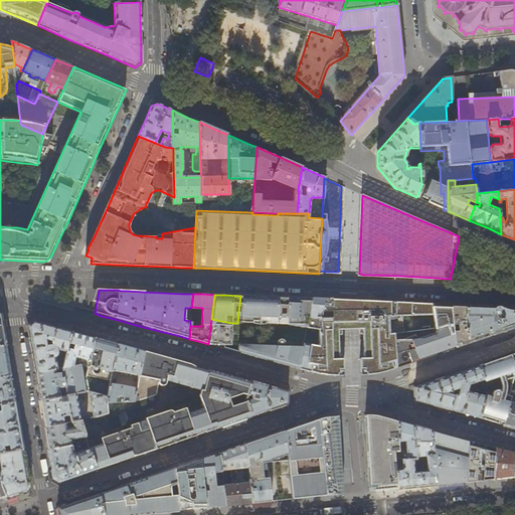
[(291,298),(273,297),(265,297),(256,297),(255,297),(255,296),(247,296),(240,295),(240,296),(237,323),(254,324),(286,325),(306,329),(307,324),(311,299),(291,298)]
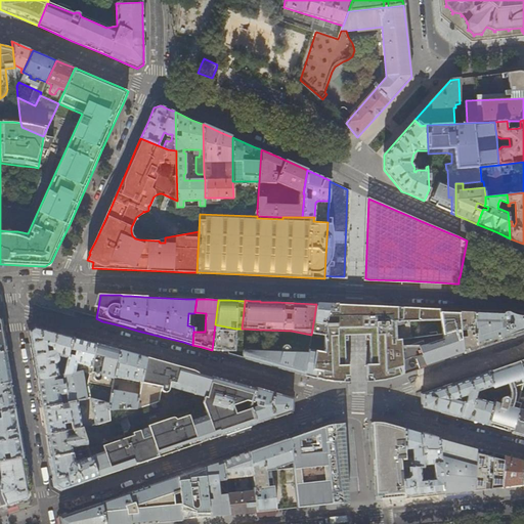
[(308,353),(304,375),(312,377),(315,378),(316,377),(344,376),(344,346),(347,346),(347,335),(356,335),(364,335),(365,346),(368,346),(369,375),(374,375),(392,375),(400,374),(401,375),(404,374),(401,341),(398,341),(397,338),(396,338),(396,328),(403,326),(409,322),(441,320),(440,309),(430,309),(412,308),(367,306),(356,306),(344,305),(333,304),(316,304),(312,330),(311,335),(323,337),(323,347),(323,351),(309,348),(308,353)]
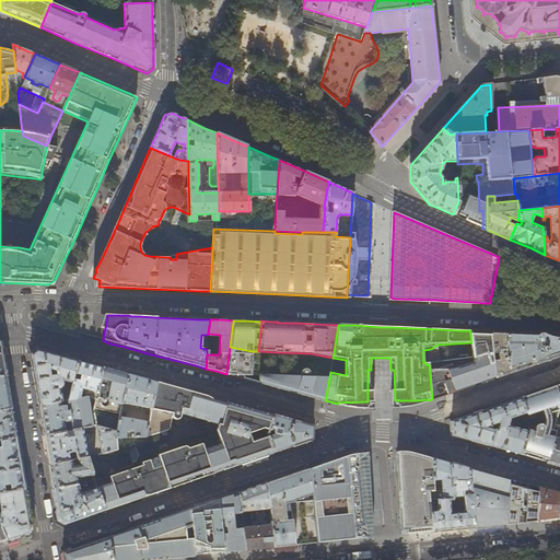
[(473,348),(474,357),(429,364),(432,399),(446,395),(458,391),(471,386),(476,384),(487,381),(494,378),(492,361),(490,331),(480,331),(470,330),(471,342),(473,348)]
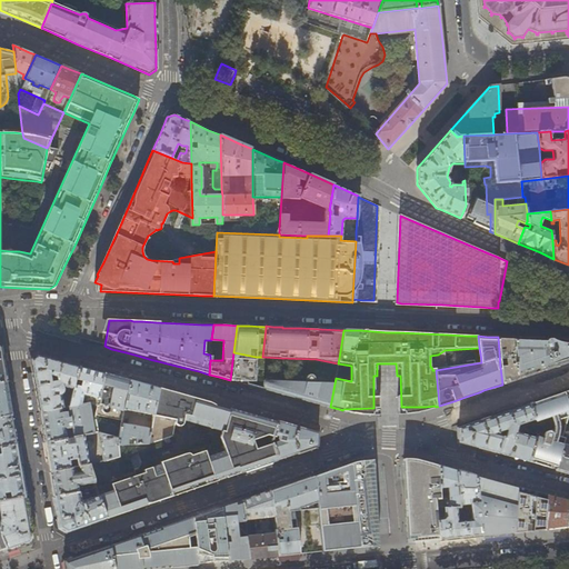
[(508,337),(498,337),(500,367),(502,385),(513,381),(519,379),(515,338),(508,337)]
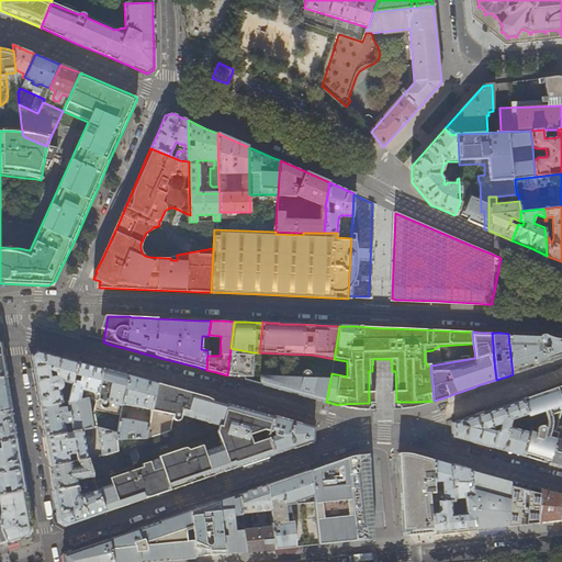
[(544,363),(555,360),(561,357),(561,335),(553,335),(542,335),(531,334),(518,334),(508,334),(513,374),(525,370),(535,367),(544,363)]
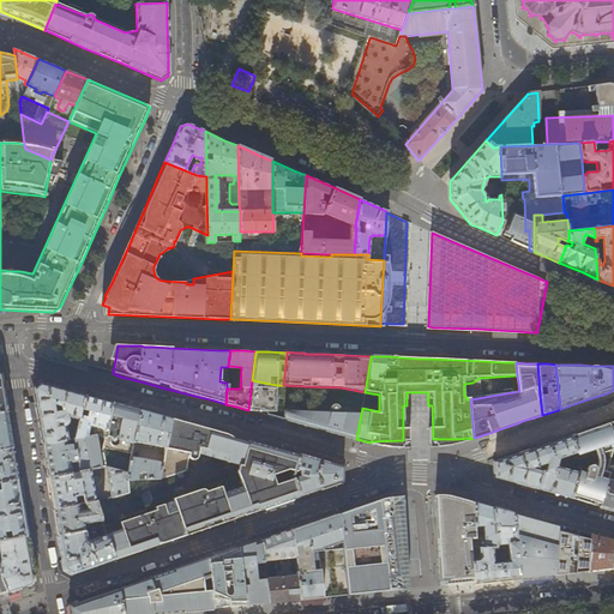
[(276,385),(252,380),(248,410),(266,415),(269,416),(269,410),(275,411),(277,398),(276,398),(276,385)]
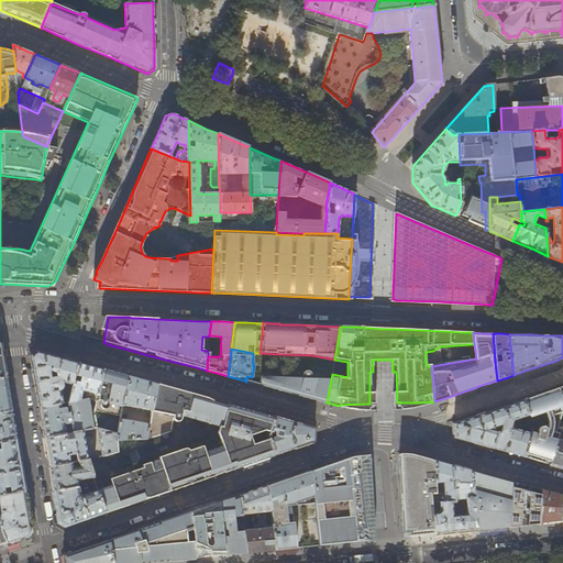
[(68,403),(69,397),(65,395),(61,399),(59,395),(64,394),(62,383),(72,386),(78,362),(57,356),(36,351),(30,356),(35,383),(39,408),(68,403)]
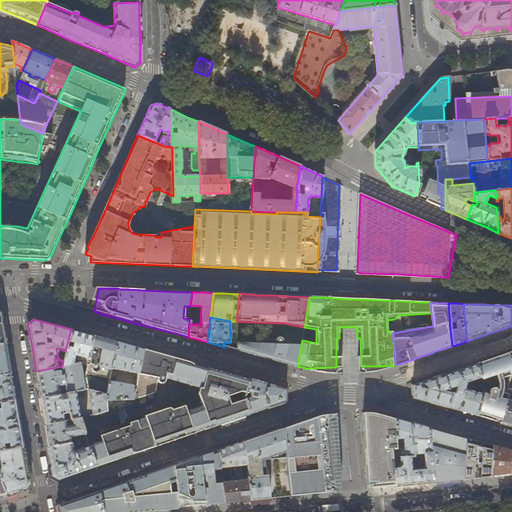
[(81,360),(80,363),(88,364),(94,336),(81,333),(71,329),(65,351),(63,361),(62,366),(72,364),(75,356),(85,358),(85,360),(81,360)]
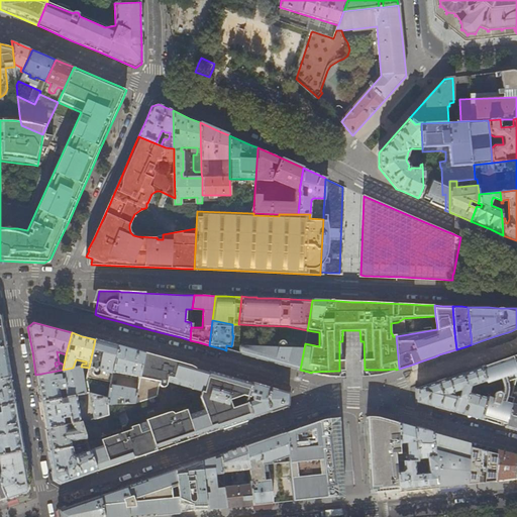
[(95,339),(89,368),(87,378),(110,383),(111,379),(115,380),(116,373),(139,378),(137,390),(110,384),(107,398),(106,404),(106,405),(134,404),(156,397),(160,383),(160,384),(160,385),(161,386),(162,387),(163,387),(164,387),(165,387),(166,386),(167,386),(167,385),(168,383),(202,393),(198,398),(202,410),(186,415),(184,411),(172,415),(172,414),(171,412),(170,412),(169,412),(145,420),(145,422),(130,427),(131,430),(101,440),(103,446),(88,450),(89,451),(96,472),(123,462),(167,447),(203,435),(241,422),(252,418),(246,403),(232,408),(230,400),(243,396),(247,398),(251,383),(239,380),(217,374),(210,372),(209,373),(196,370),(178,365),(178,363),(174,362),(163,358),(153,355),(144,353),(130,349),(118,346),(106,342),(95,339)]
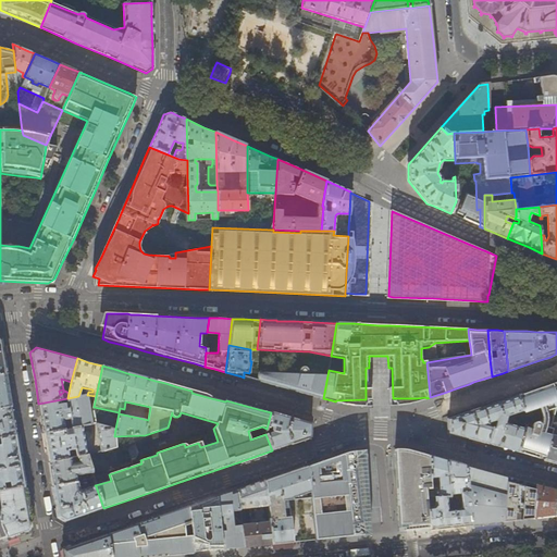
[(323,398),(327,375),(307,374),(308,373),(308,371),(308,369),(306,367),(305,367),(301,367),(300,368),(299,370),(299,372),(300,374),(261,372),(260,382),(261,382),(269,384),(270,383),(279,386),(285,387),(285,388),(293,391),(314,396),(323,398)]
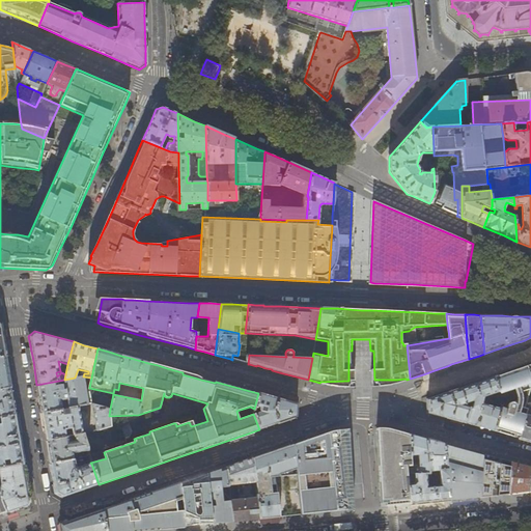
[(5,356),(0,357),(0,389),(11,388),(8,372),(5,356)]
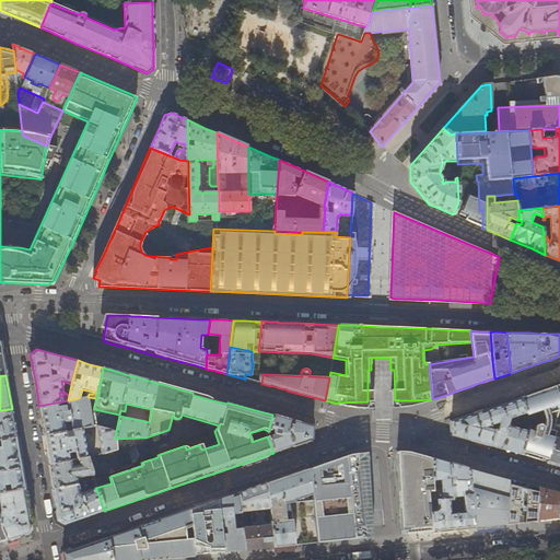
[(559,385),(545,391),(555,424),(556,429),(559,428),(559,385)]
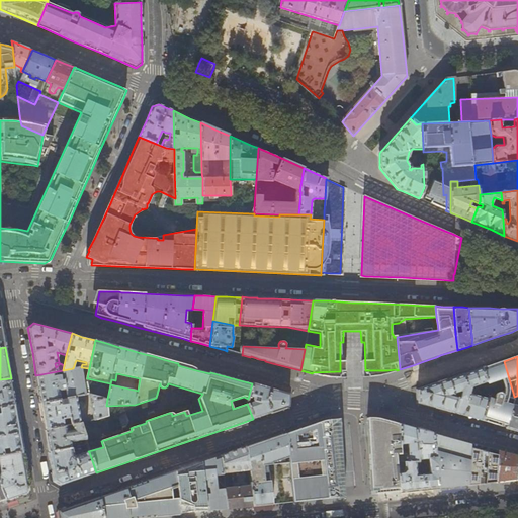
[(513,393),(504,361),(494,364),(481,369),(485,383),(489,395),(492,397),(497,398),(513,393)]
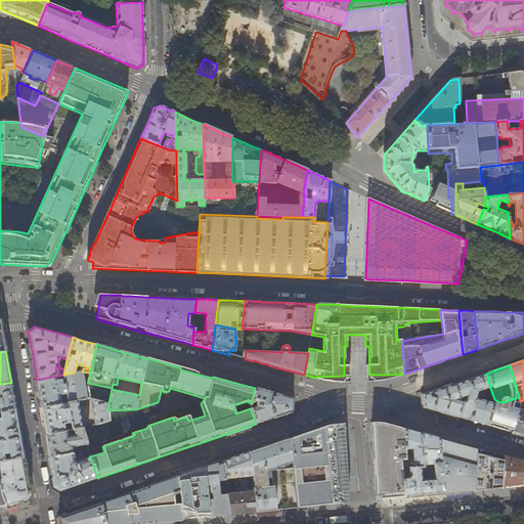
[(60,395),(64,395),(66,393),(68,403),(76,401),(85,400),(80,372),(74,373),(63,375),(36,380),(40,400),(41,407),(60,404),(62,403),(62,398),(59,399),(59,394),(60,395)]
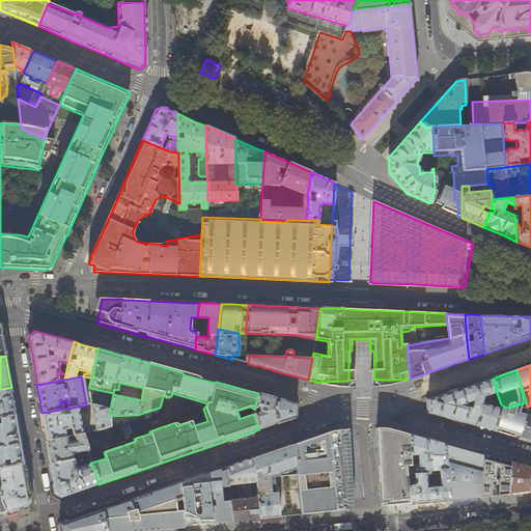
[(481,398),(497,393),(493,379),(484,382),(428,400),(428,414),(480,427),(494,431),(501,404),(498,404),(497,408),(480,403),(479,400),(481,400),(481,398)]
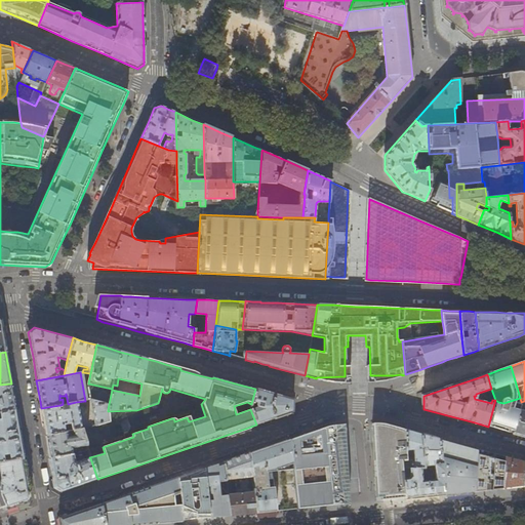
[(11,384),(0,385),(0,412),(15,410),(13,395),(11,384)]
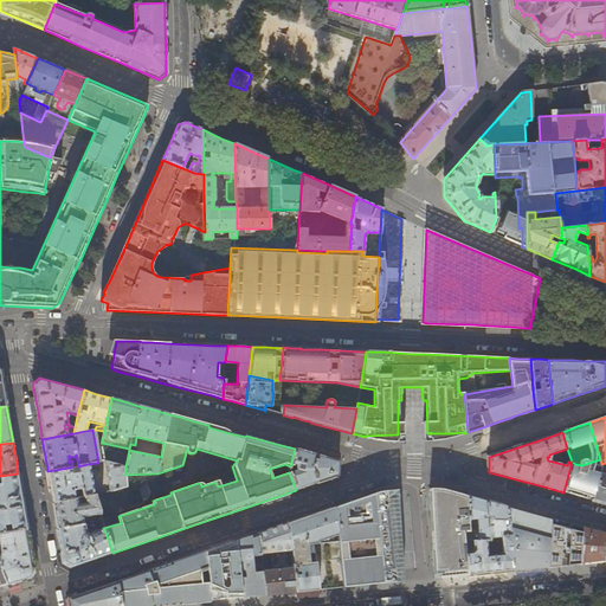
[(316,483),(337,476),(337,469),(339,461),(316,455),(295,449),(290,466),(295,468),(295,471),(289,472),(296,490),(314,484),(316,483)]
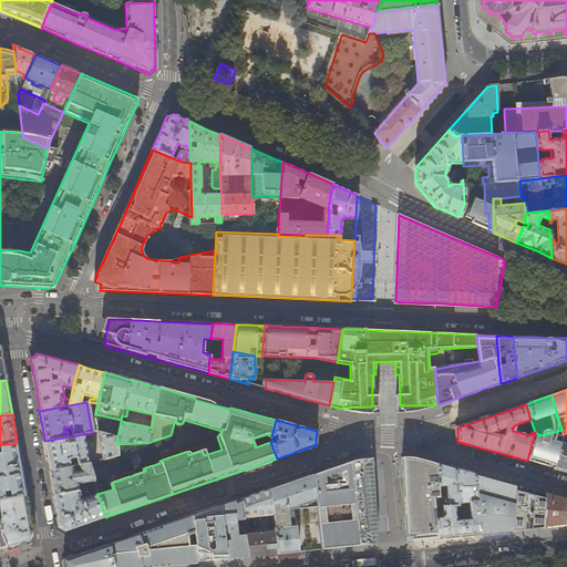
[(562,430),(544,435),(538,434),(535,432),(527,461),(540,464),(554,467),(563,434),(562,430)]
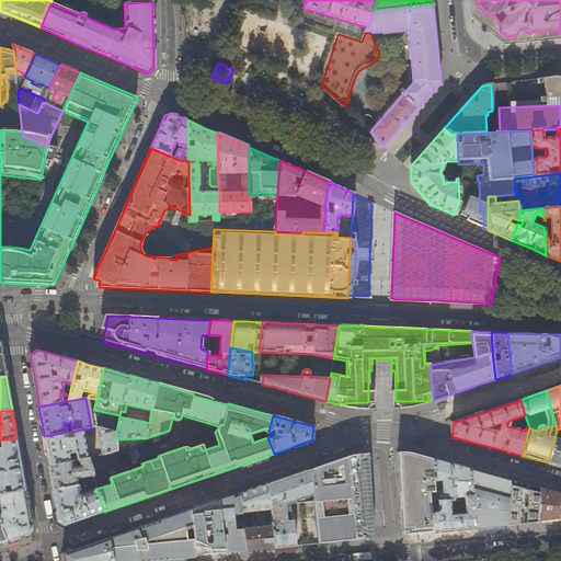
[(96,426),(101,454),(115,449),(115,439),(115,438),(116,432),(96,426)]
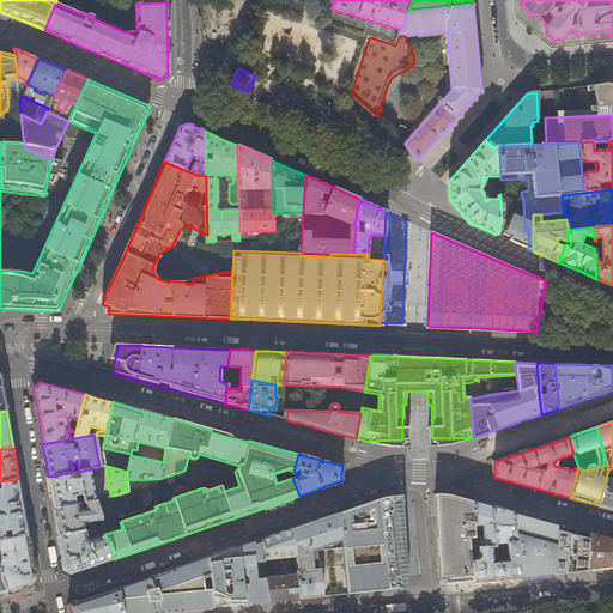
[(612,468),(608,469),(599,505),(612,509),(612,468)]
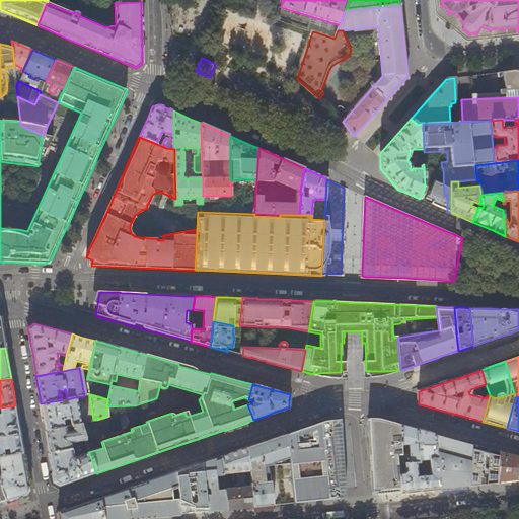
[(46,431),(63,428),(62,421),(69,419),(70,426),(71,426),(79,425),(80,425),(75,397),(67,399),(66,399),(67,404),(60,405),(60,400),(41,403),(43,416),(46,431)]
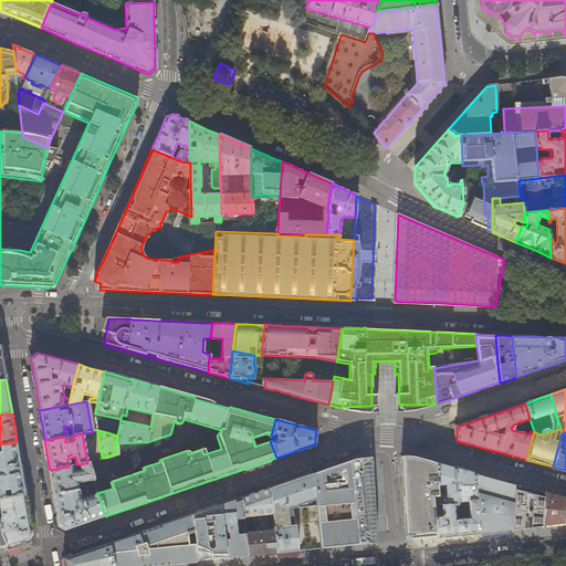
[(17,442),(0,444),(0,498),(25,494),(21,468),(17,442)]
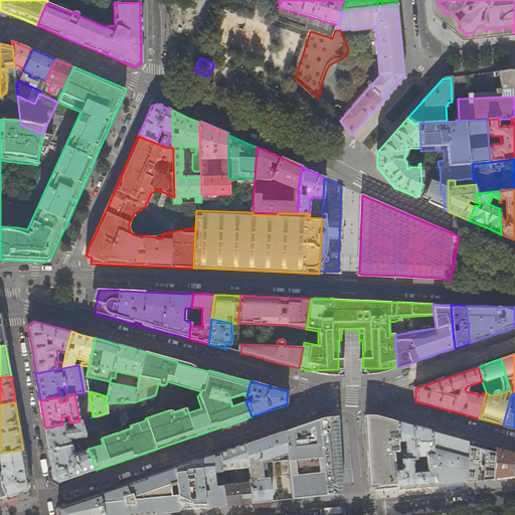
[(125,411),(118,414),(123,428),(130,425),(125,411)]
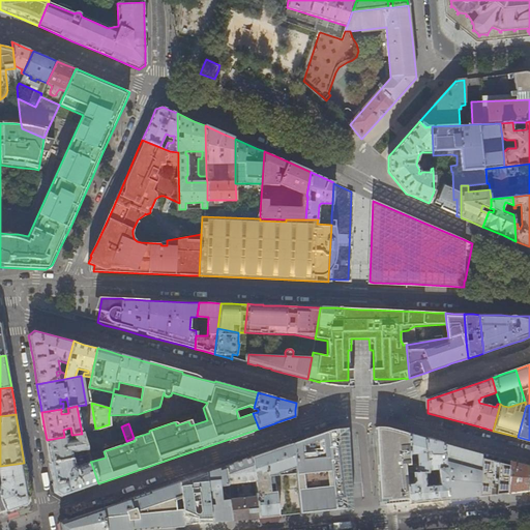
[(404,503),(409,503),(406,473),(405,465),(410,465),(410,461),(409,434),(398,431),(385,428),(377,428),(378,449),(379,484),(380,502),(385,502),(385,505),(389,505),(404,503)]
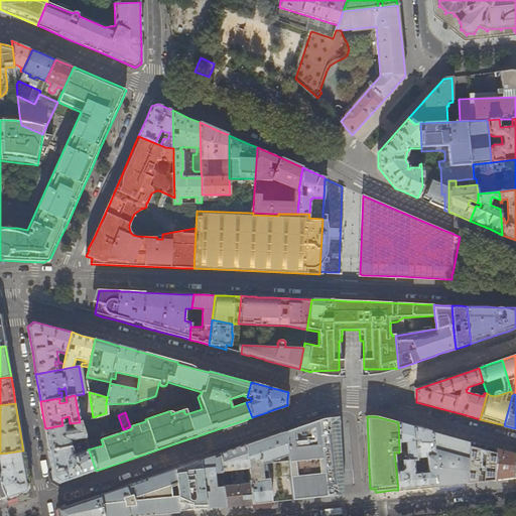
[(330,497),(337,496),(333,457),(328,417),(314,421),(293,429),(283,432),(286,462),(292,501),(298,500),(304,499),(310,499),(330,497)]
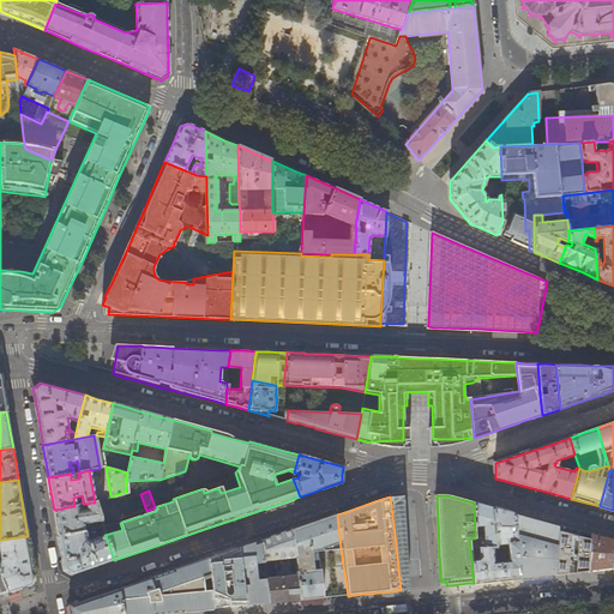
[(401,590),(408,590),(407,582),(407,577),(404,548),(403,527),(401,497),(398,497),(396,497),(390,497),(396,543),(401,590)]
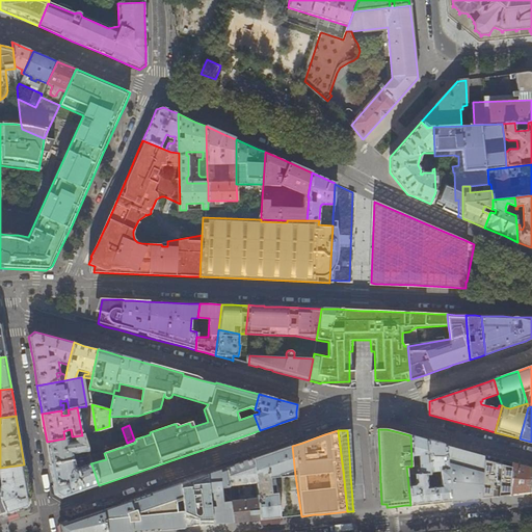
[(49,456),(50,464),(74,461),(72,455),(87,452),(81,435),(73,436),(74,444),(68,445),(67,437),(64,439),(47,442),(49,456)]
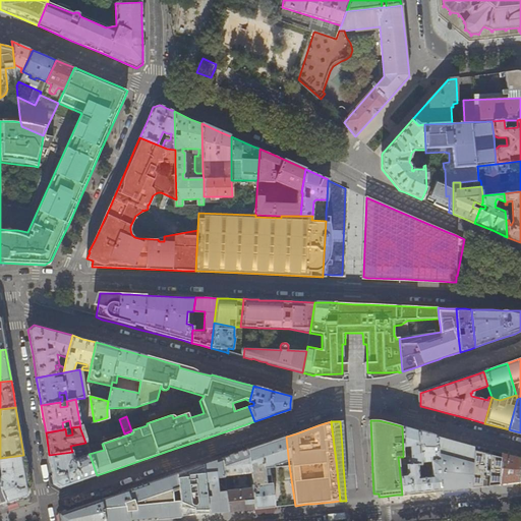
[(412,429),(402,426),(403,453),(406,453),(406,447),(409,447),(410,457),(403,457),(398,457),(399,465),(417,464),(420,463),(420,461),(417,430),(412,429)]
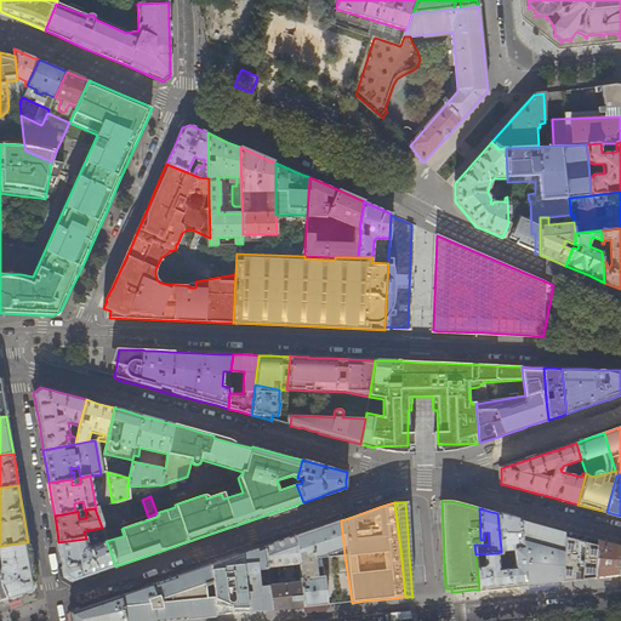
[(507,517),(497,513),(501,550),(514,550),(516,560),(507,562),(507,569),(500,569),(497,553),(476,554),(479,590),(493,588),(516,586),(527,585),(518,519),(507,517)]
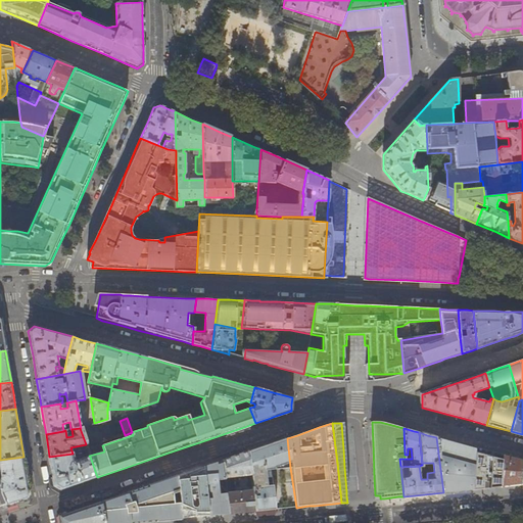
[(459,443),(436,437),(443,492),(459,490),(472,489),(475,447),(459,443)]
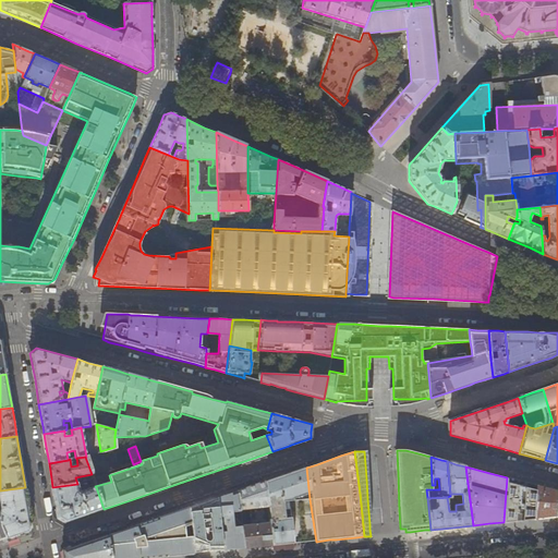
[(268,513),(271,545),(282,545),(293,544),(289,501),(310,499),(306,468),(294,472),(273,480),(265,482),(268,508),(268,513)]
